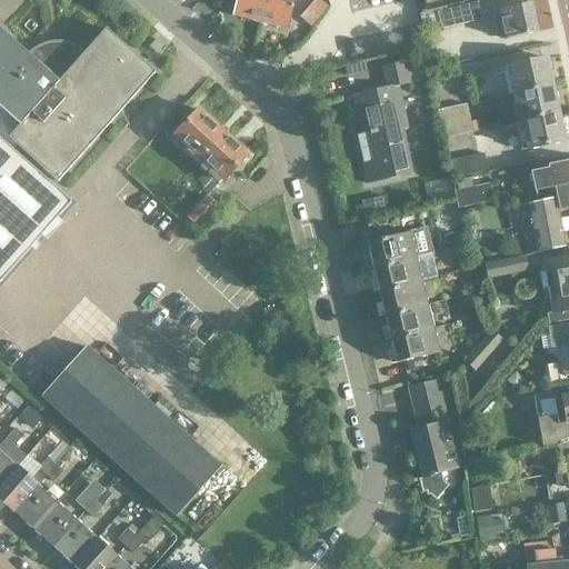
[(210,0),(202,0),(193,11),(206,21),(218,6),(210,0)]
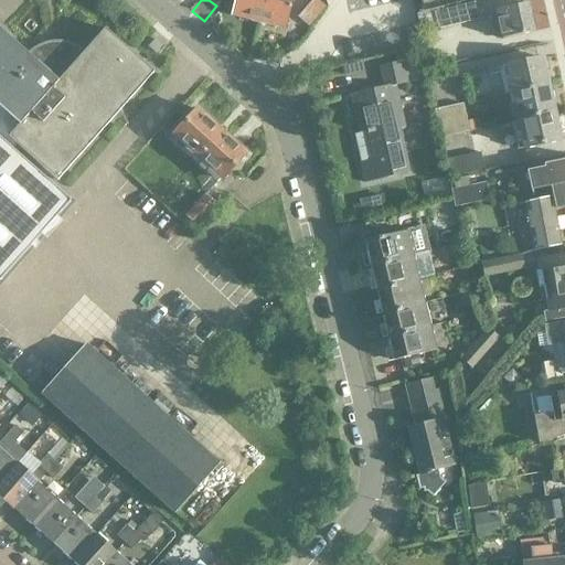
[(235,0),(232,13),(259,20),(264,0),(235,0)]
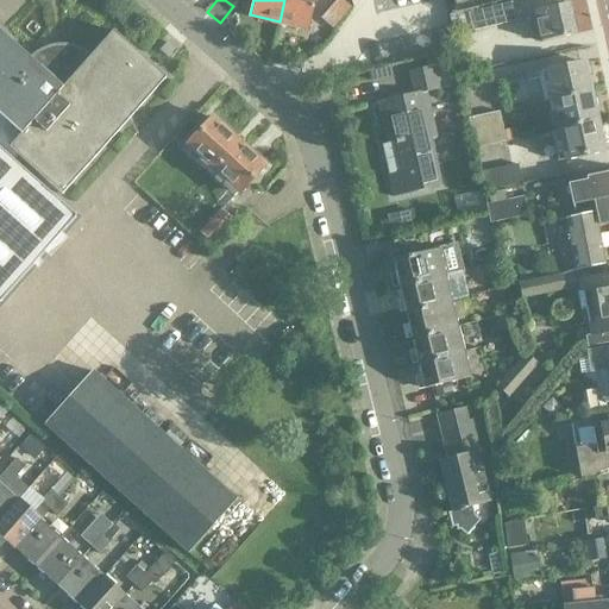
[(314,0),(284,0),(280,22),(308,29),(314,0)]
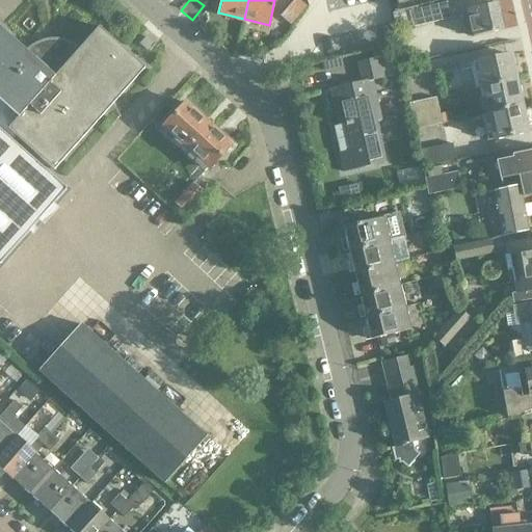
[(308,6),(299,0),(293,0),(280,17),(291,26),(308,6)]
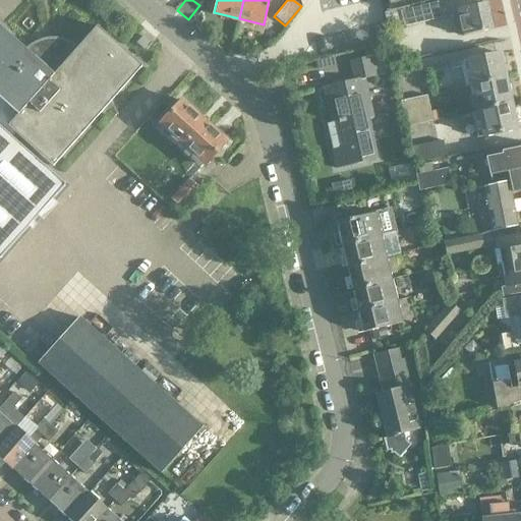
[(440,1),(401,10),(400,8),(384,12),(387,32),(444,16),(440,1)]
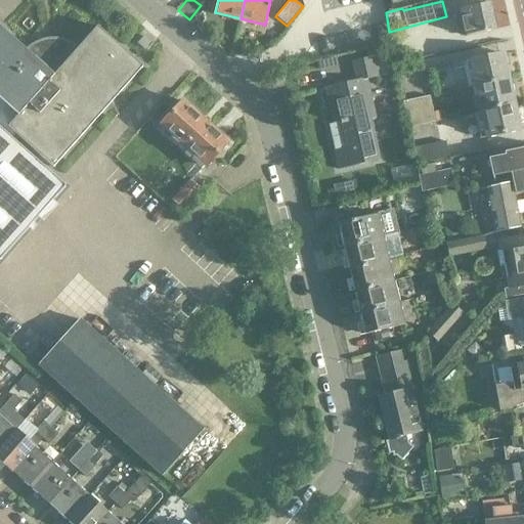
[(467,36),(495,30),(489,3),(461,10),(467,36)]
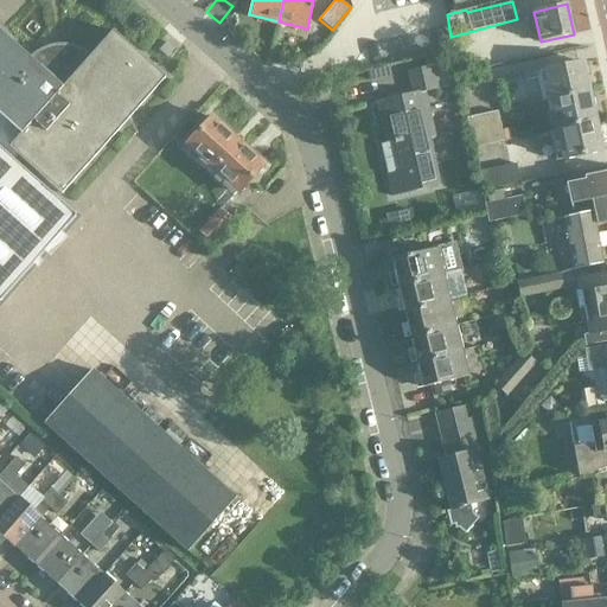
[(31,59),(0,32),(0,116),(20,135),(10,147),(18,155),(122,39),(113,31),(90,57),(83,52),(78,50),(72,48),(69,48),(58,46),(52,48),(48,49),(43,51),(34,57),(31,59)]
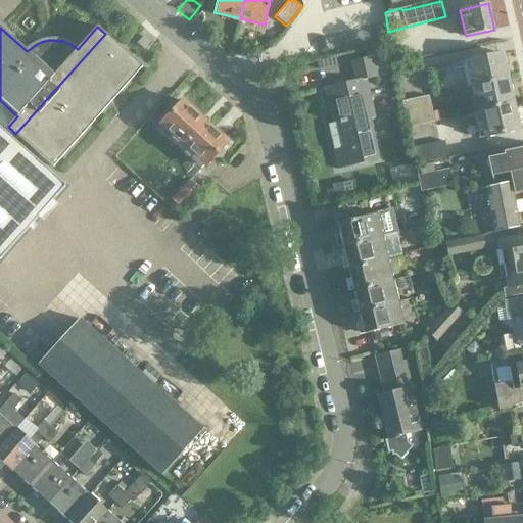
[(349,34),(350,43),(374,41),(373,32),(349,34)]
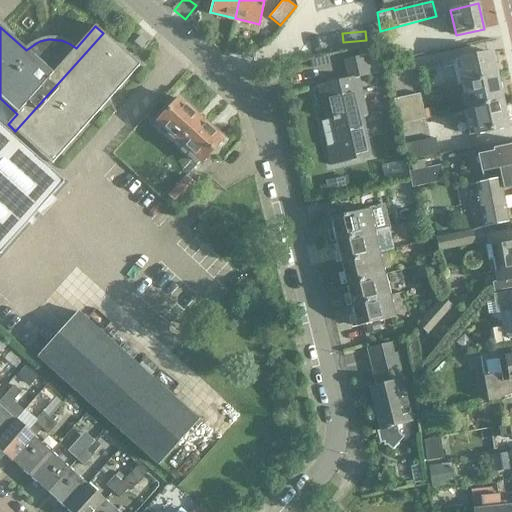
[(103,33),(15,131),(52,164),(140,66),(103,33)]
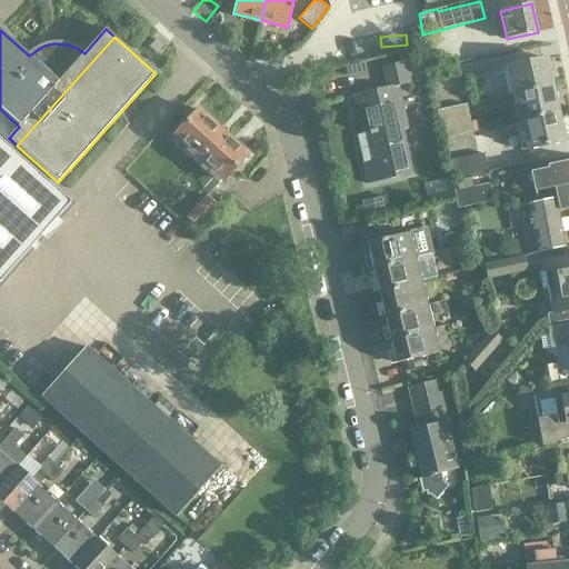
[(510,66),(516,95),(552,87),(547,58),(510,66)]
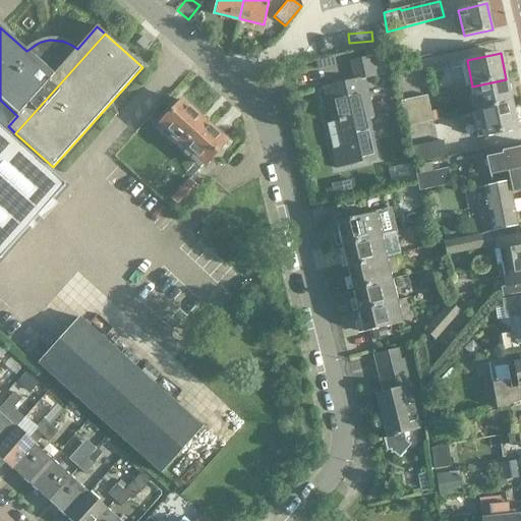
[(380,76),(375,56),(350,62),(354,80),(323,88),(331,123),(338,121),(344,147),(332,150),(336,168),(378,159),(368,118),(372,117),(364,79),(380,76)]
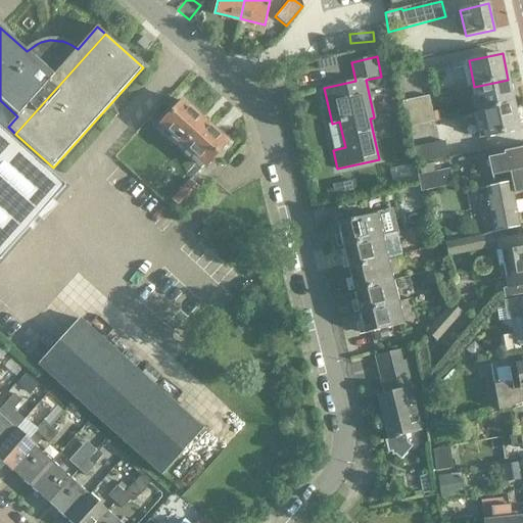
[(508,80),(474,87),(480,112),(514,104),(508,80)]
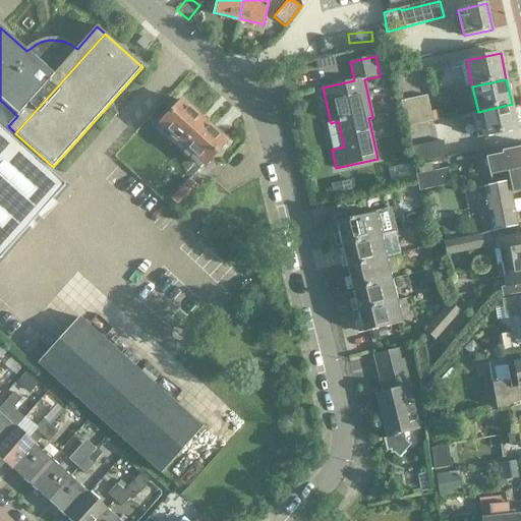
[(426,96),(402,101),(408,126),(431,121),(426,96)]
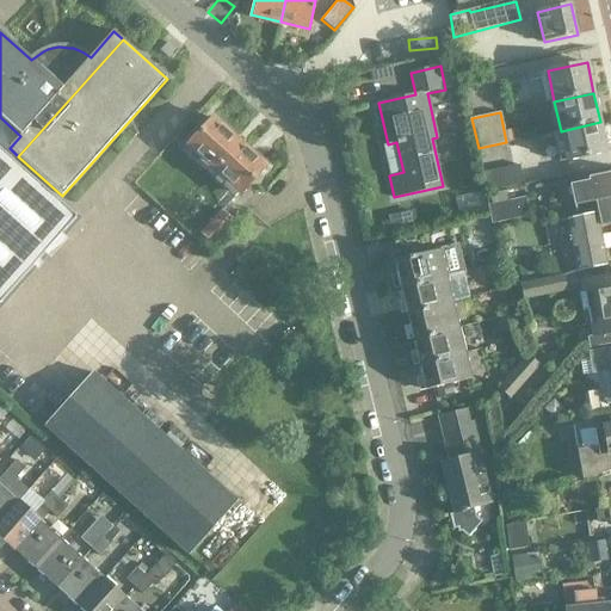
[(18,156),(10,148),(20,136),(0,117),(0,302),(76,217),(69,211),(13,161),(18,156)]
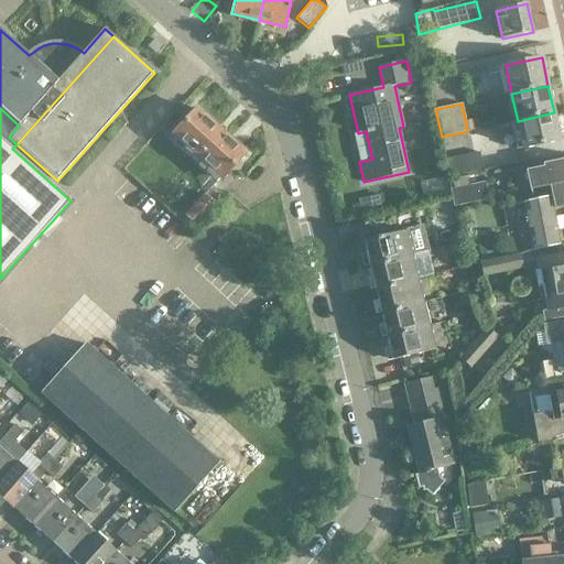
[(173,134),(188,150),(214,122),(197,108),(173,134)]
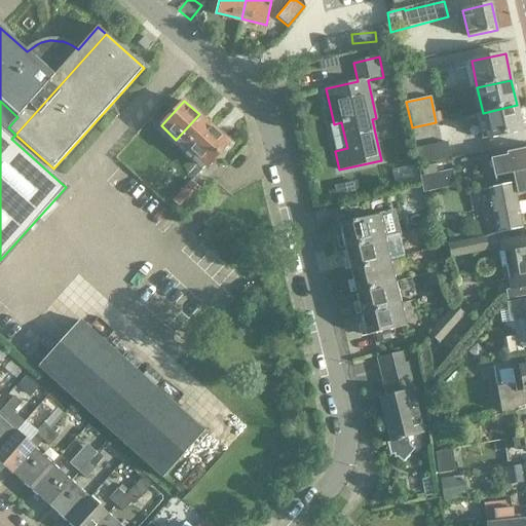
[(517,105),(483,113),(488,139),(522,132),(517,105)]
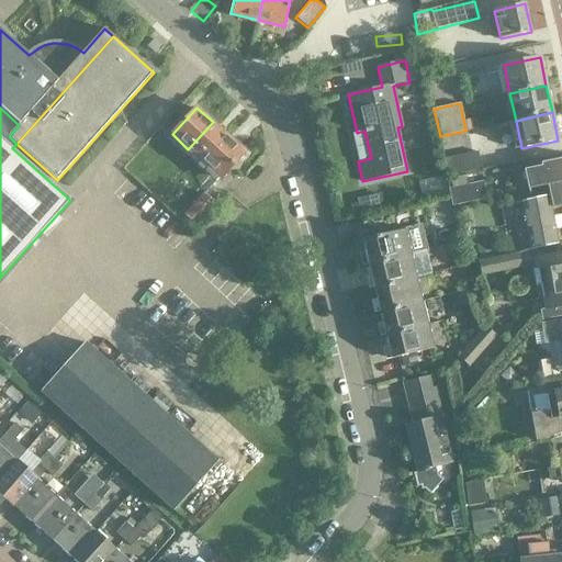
[(213,122),(188,149),(204,164),(228,136),(213,122)]
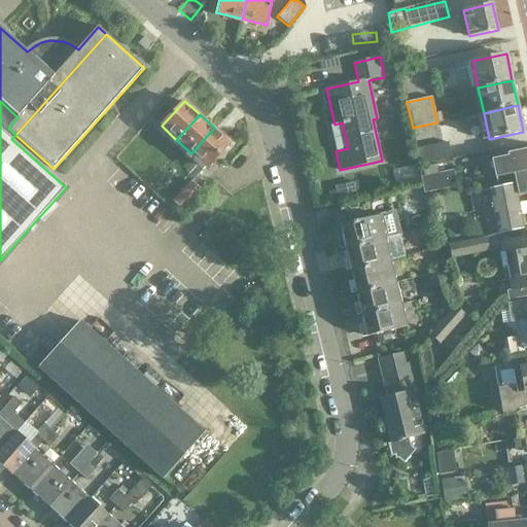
[(214,128),(191,153),(207,167),(230,142),(214,128)]
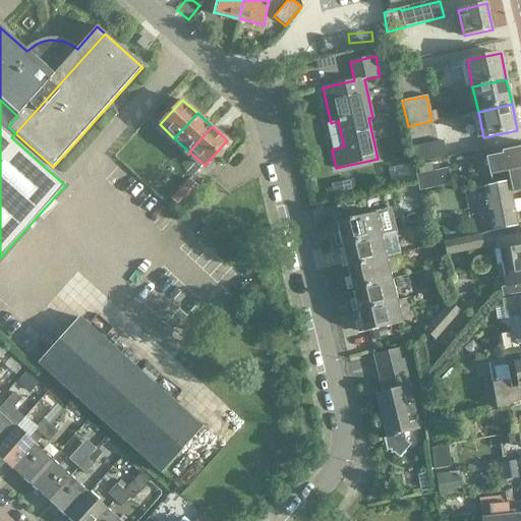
[(411,148),(414,163),(445,157),(442,141),(411,148)]
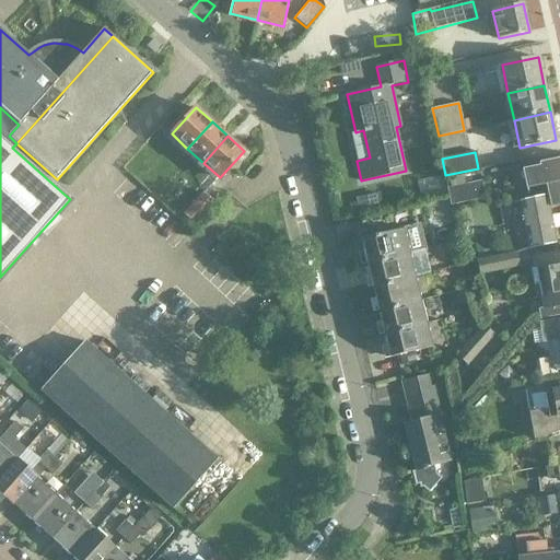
[(559,159),(539,163),(540,168),(517,172),(520,182),(527,181),(528,188),(559,182),(559,159)]
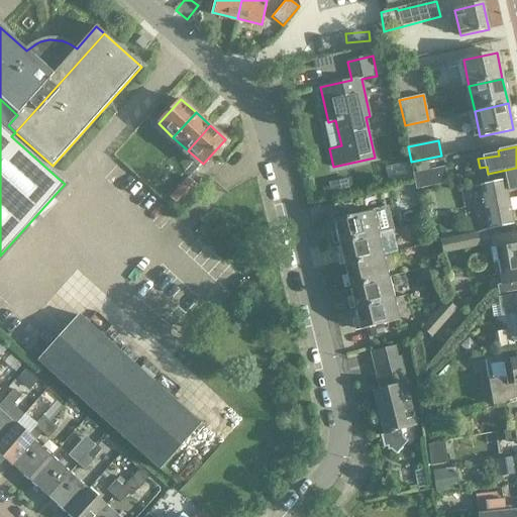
[(445,167),(412,174),(416,190),(448,183),(445,167)]
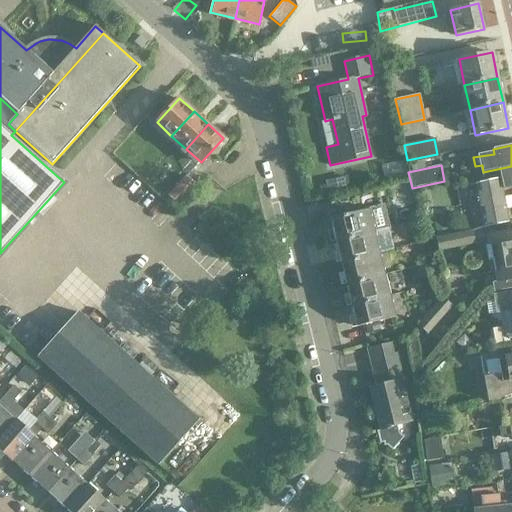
[(511,187),(511,166),(483,172),(486,182),(475,184),(482,216),(468,218),(470,228),(509,220),(502,189),(511,187)]
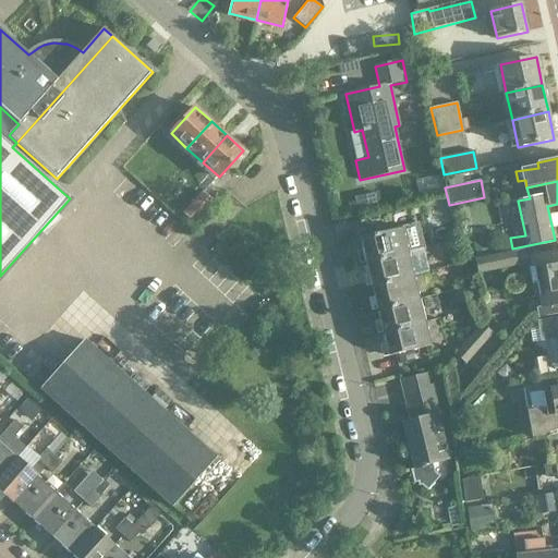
[(194,218),(213,198),(204,190),(184,209),(194,218)]
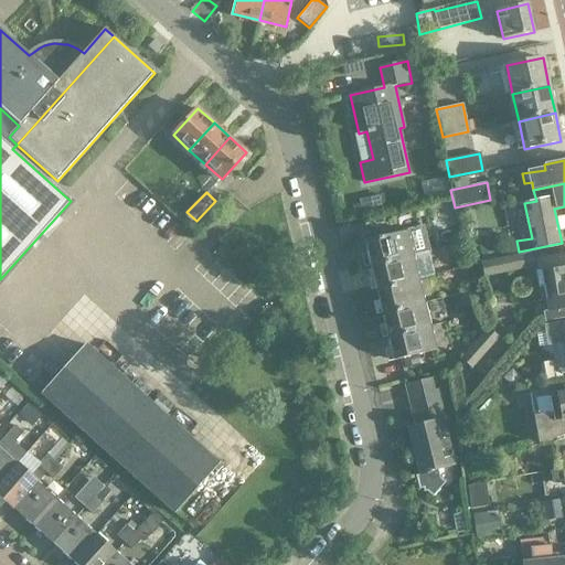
[(370,266),(414,255),(427,252),(417,212),(360,226),(360,227),(364,226),(368,242),(364,242),(370,266)]
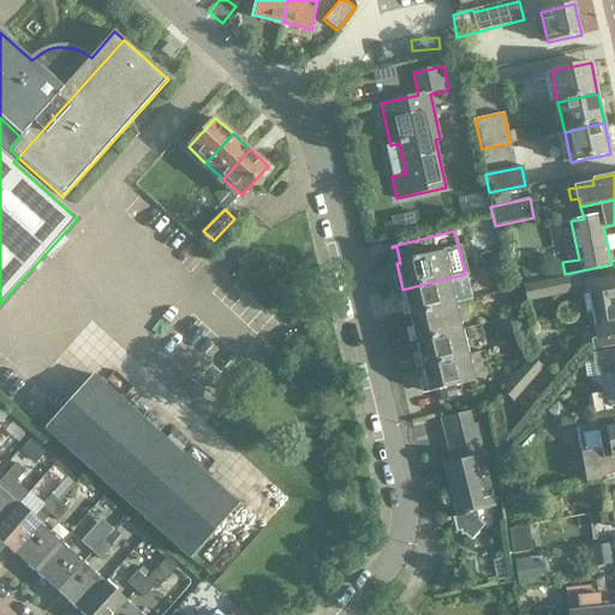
[(572,293),(568,276),(523,286),(526,303),(572,293)]
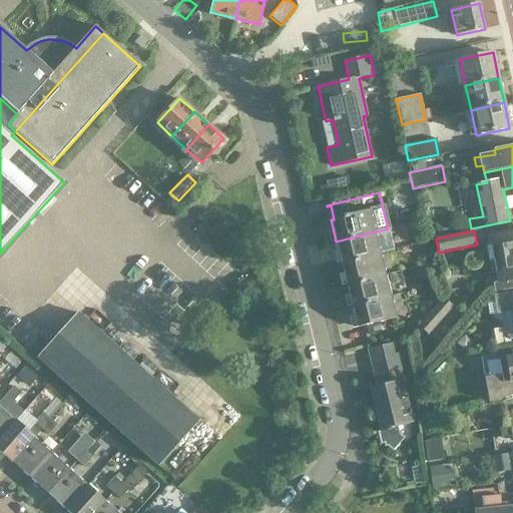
[(376,231),(336,241),(341,263),(381,253),(376,231)]
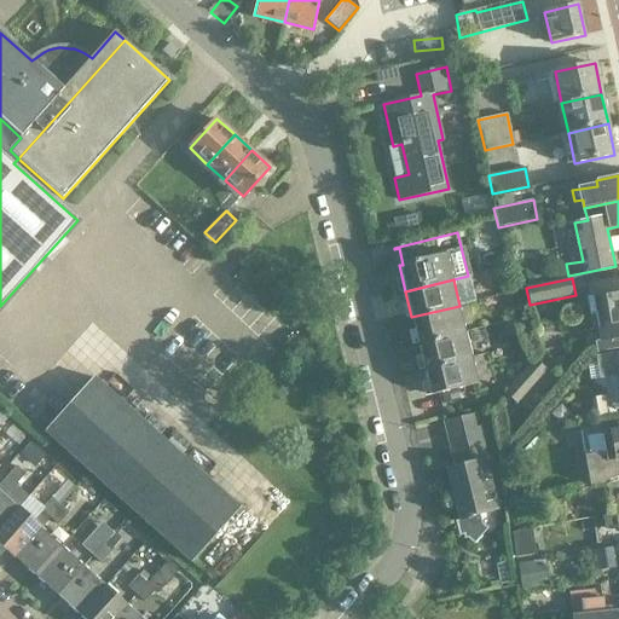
[(618,279),(589,284),(591,295),(586,296),(589,314),(596,313),(618,308),(618,279)]
